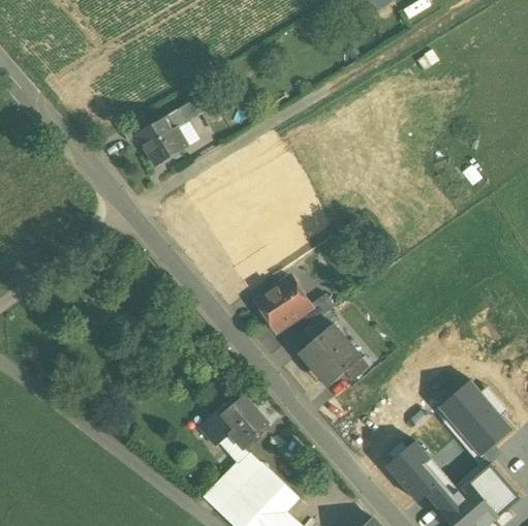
[(347,0),(354,13),(383,0),(347,0)]
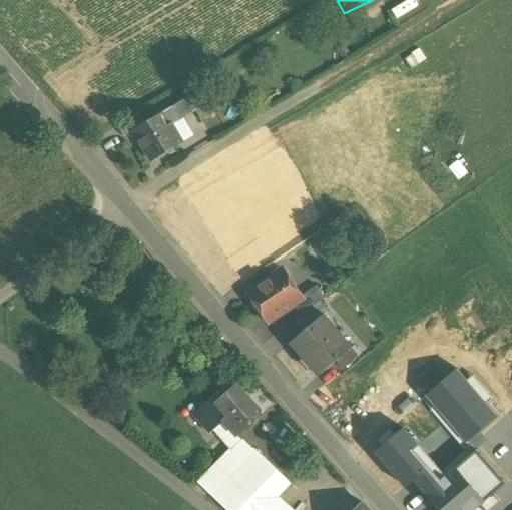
[(400,0),(388,8),(393,16),(415,2),(413,0),(400,0)]
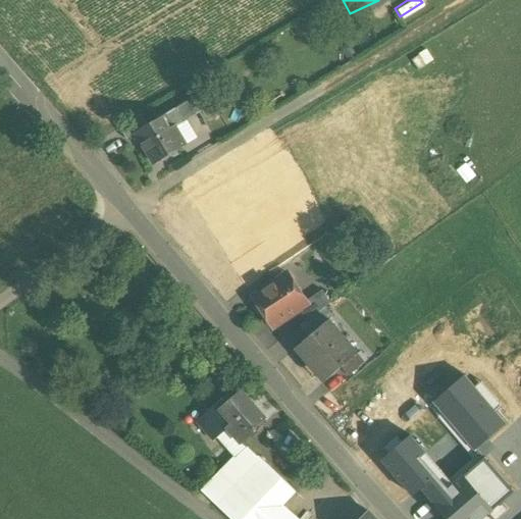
[(218,111),(204,88),(191,96),(199,110),(198,110),(204,120),(218,111)]
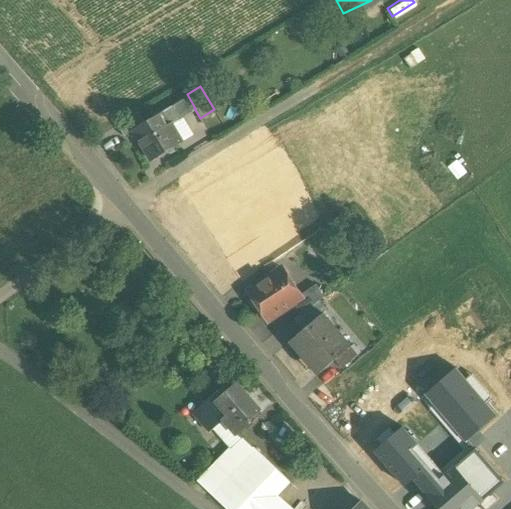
[(187,94),(158,112),(166,124),(170,122),(170,123),(194,108),(195,108),(187,94)]
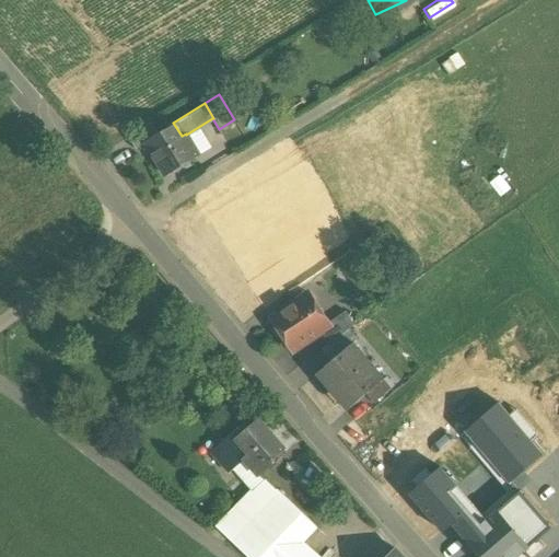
[(151,120),(128,135),(135,147),(146,141),(144,140),(158,132),(151,120)]
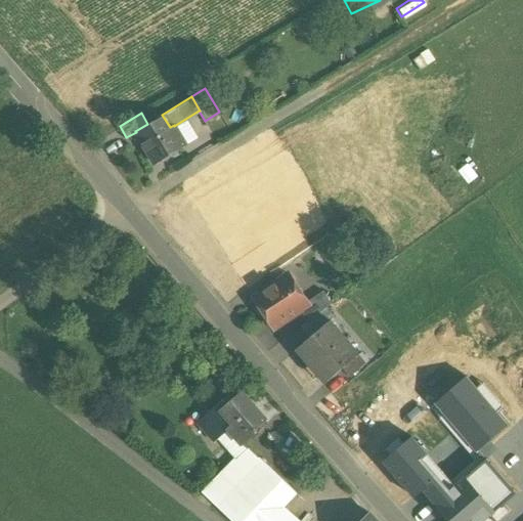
[(170,127),(162,115),(147,124),(135,131),(136,132),(155,163),(185,144),(174,126),(174,125),(170,127)]
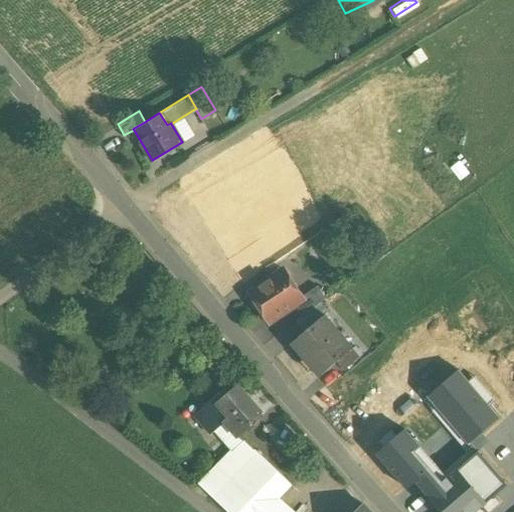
[(278,271),(248,291),(251,295),(249,302),(253,307),(260,308),(269,322),(295,304),(304,298),(301,295),(293,283),(288,286),(278,271)]
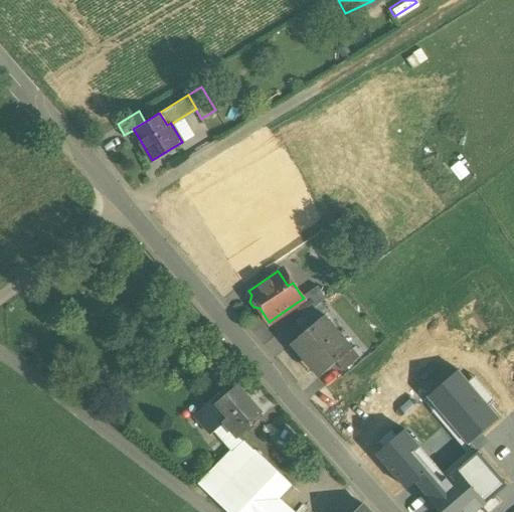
[(317,284),(301,295),(304,298),(295,304),(301,314),(325,297),(317,284)]
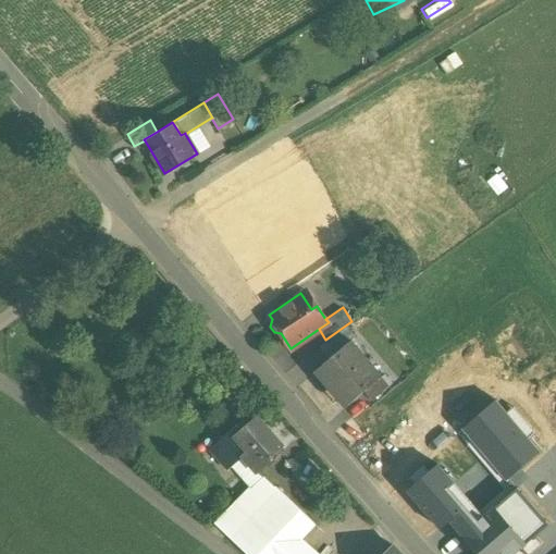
[(347,325),(320,345),(329,358),(349,340),(354,336),(347,325)]
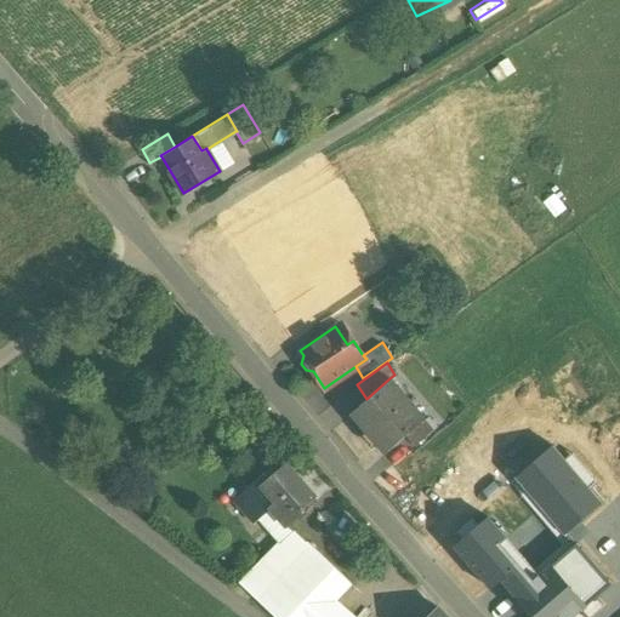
[(424,418),(390,378),(367,399),(350,412),(384,452),(404,435),(424,420),(424,418)]
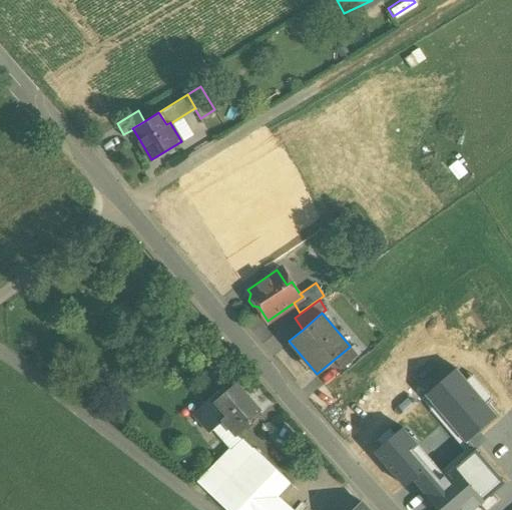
[(350,347),(334,360),(340,369),(357,355),(350,347)]
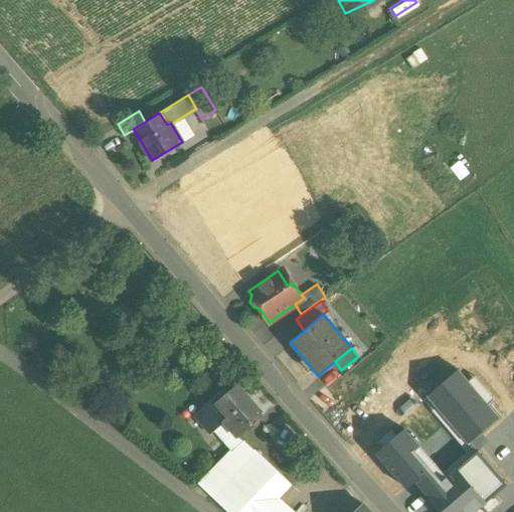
[(498,416),(457,369),(426,395),(468,443),(498,416)]
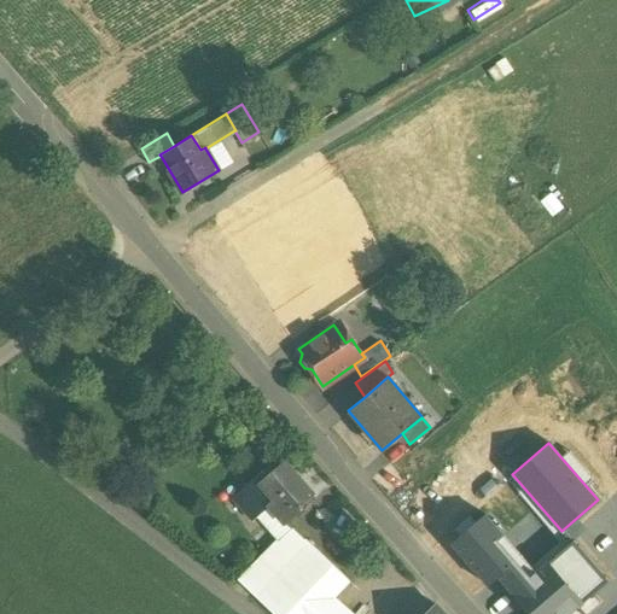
[(284,461),(261,480),(257,477),(248,485),(250,487),(236,501),(252,520),(255,518),(268,506),(285,524),(287,522),(303,508),(301,506),(313,495),(284,461)]
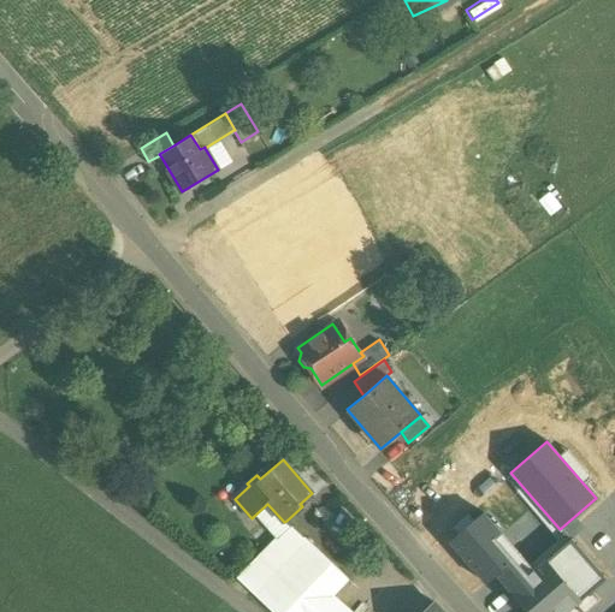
[(284,522),(267,504),(254,516),(276,538),(277,540),(291,526),(287,521),(284,522)]
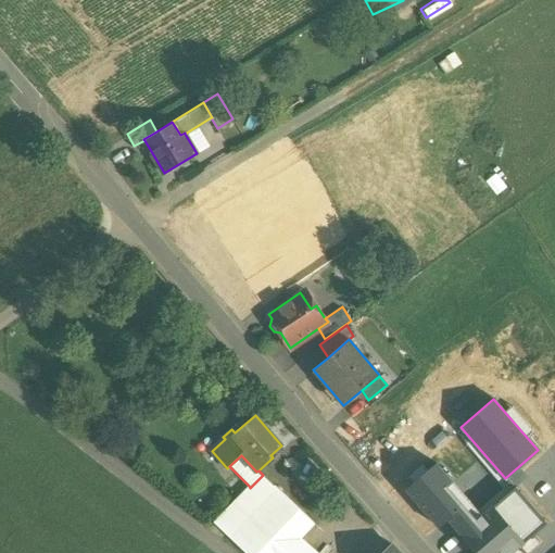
[(448,517),(478,552),(512,552),(547,523),(516,486),(477,518),(449,486),(453,481),(438,463),(406,489),(438,526),(448,517)]
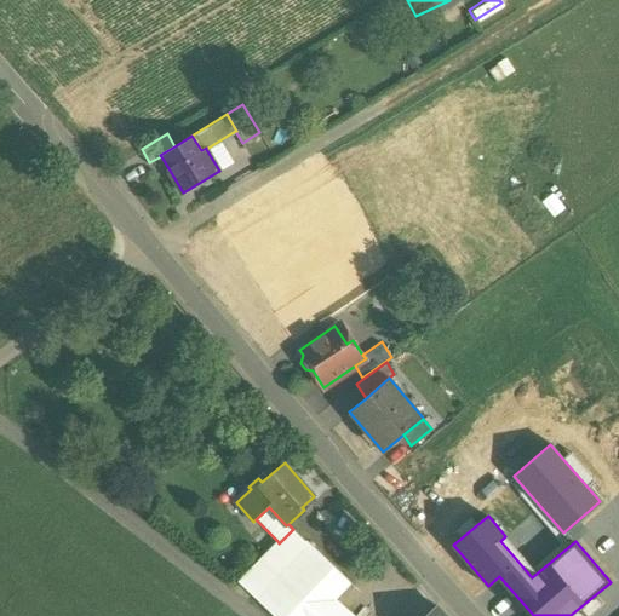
[(278,541),(240,581),(253,594),(305,541),(293,529),(279,543),(278,541)]
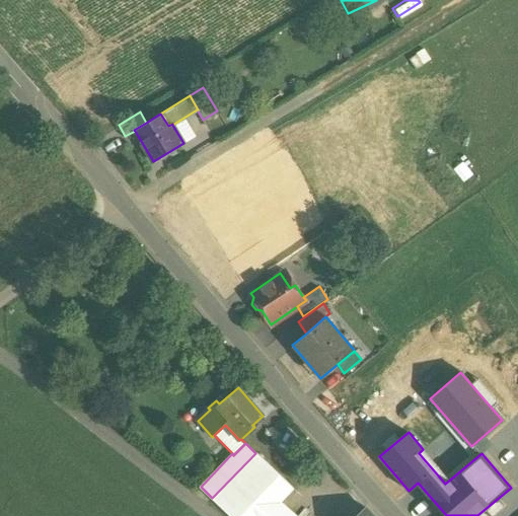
[(255,453),(212,498),(231,515),(264,515),(281,499),(292,487),(255,453)]
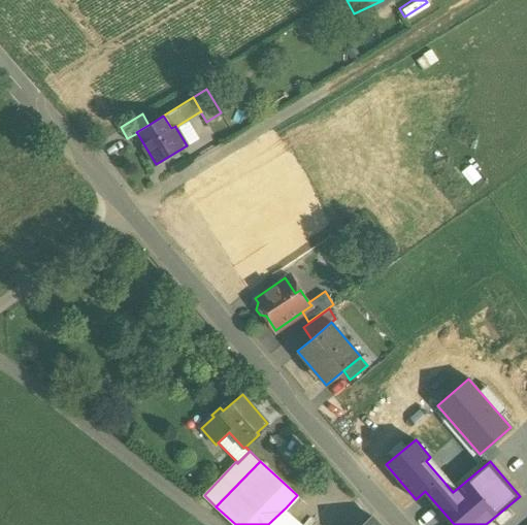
[(302,524),(286,507),(268,524),(302,524)]
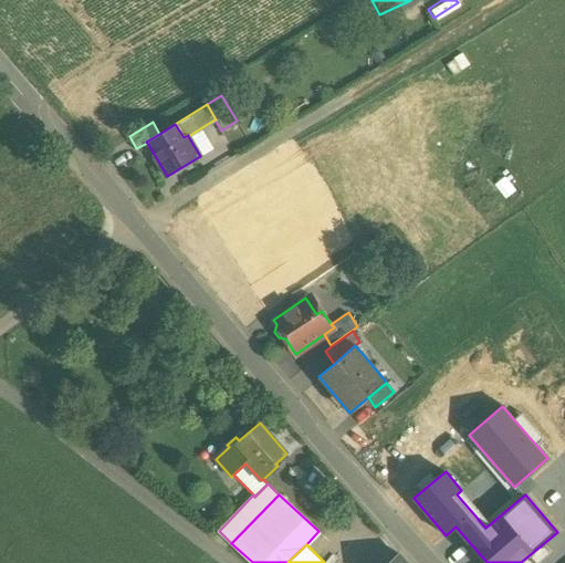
[(407,562),(398,553),(387,562),(407,562)]
